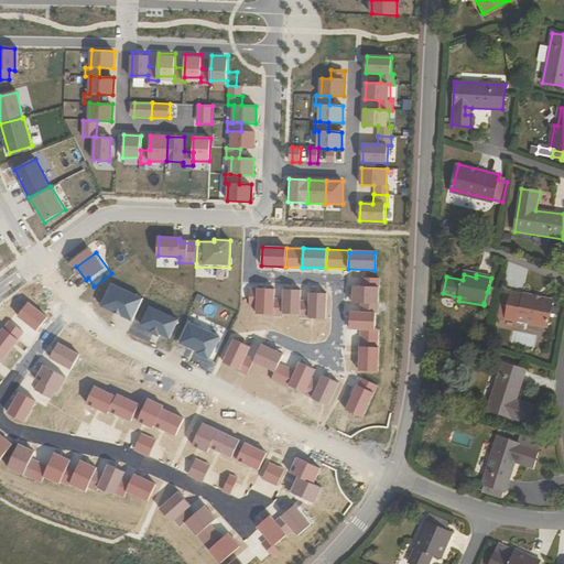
[(142,302),(110,288),(101,306),(133,321),(142,302)]
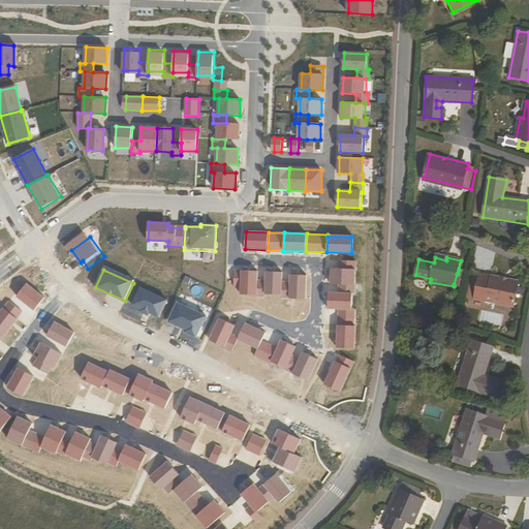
[(242,286),(242,271),(234,270),(234,286),(242,286)]
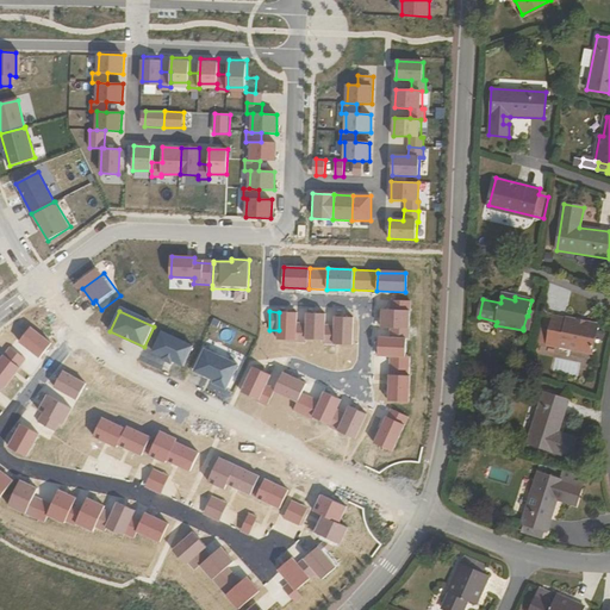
[(298,312),(279,312),(279,330),(278,340),(297,341),(297,322),(298,312)]
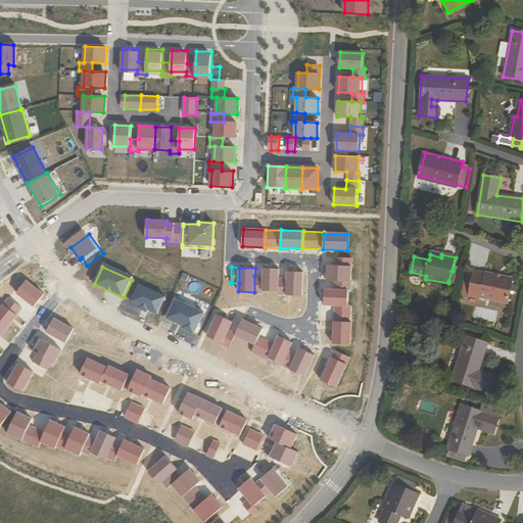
[(279,269),(264,268),(264,276),(263,292),(279,292),(279,279),(279,269)]
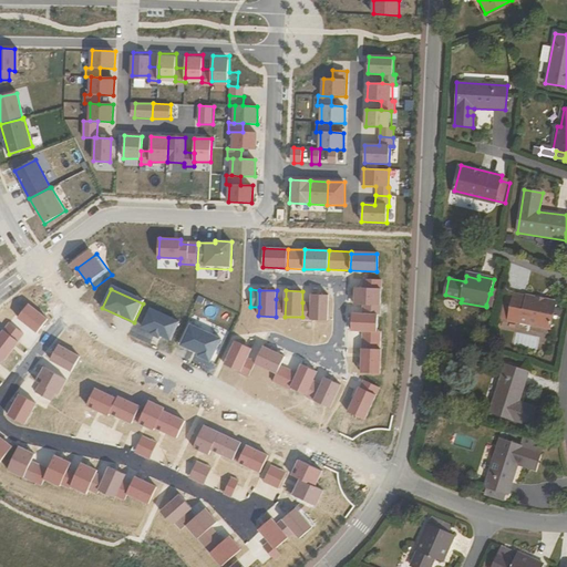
[(491,294),(490,294),(486,305),(496,307),(498,295),(491,294)]
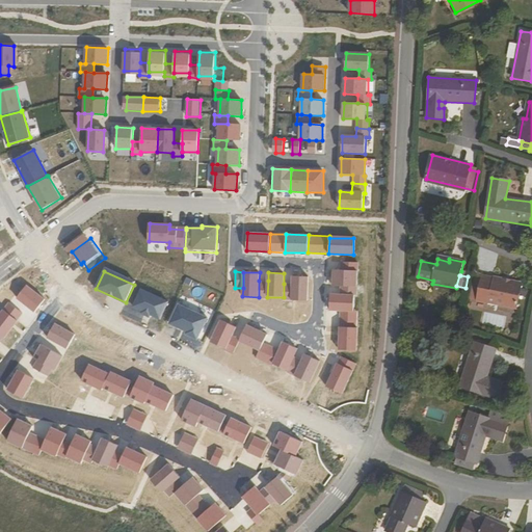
[(309,277),(293,276),(292,285),(292,300),(308,301),(309,277)]
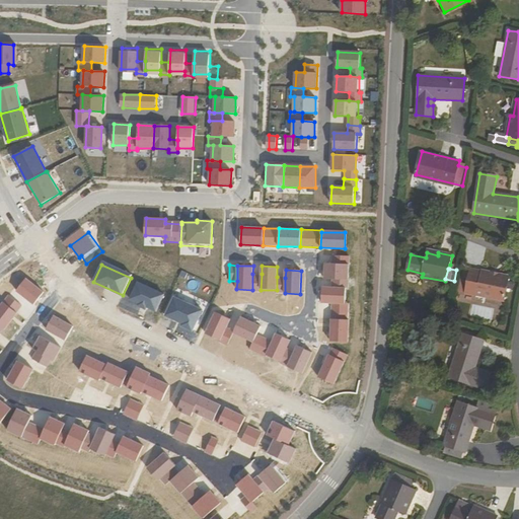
[(469,275),(466,291),(465,293),(504,301),(509,278),(470,271),(470,272),(469,275)]
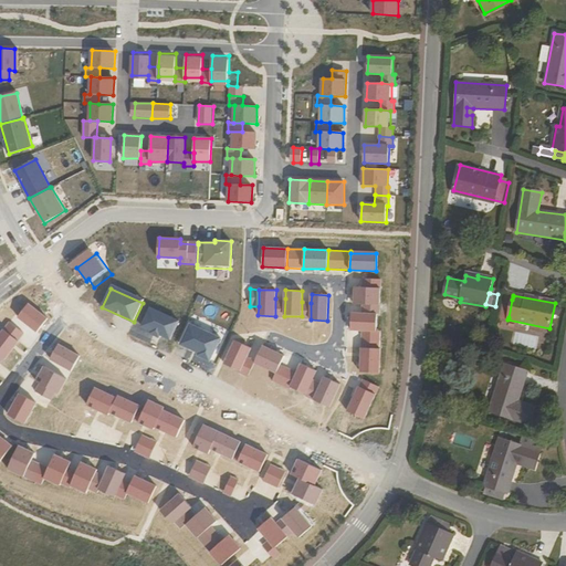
[(285,299),(275,299),(275,316),(284,316),(285,299)]
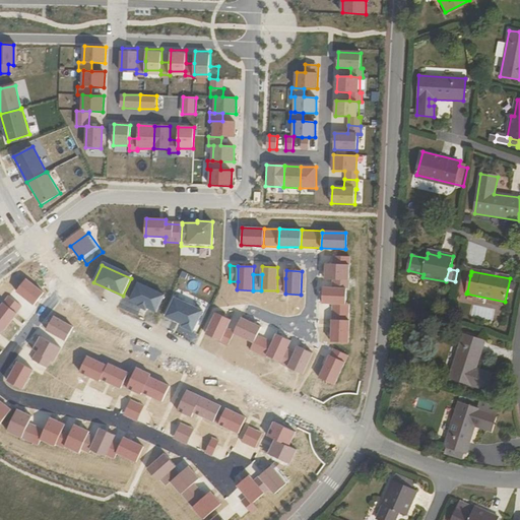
[(464,274),(461,290),(467,291),(470,275),(464,274)]
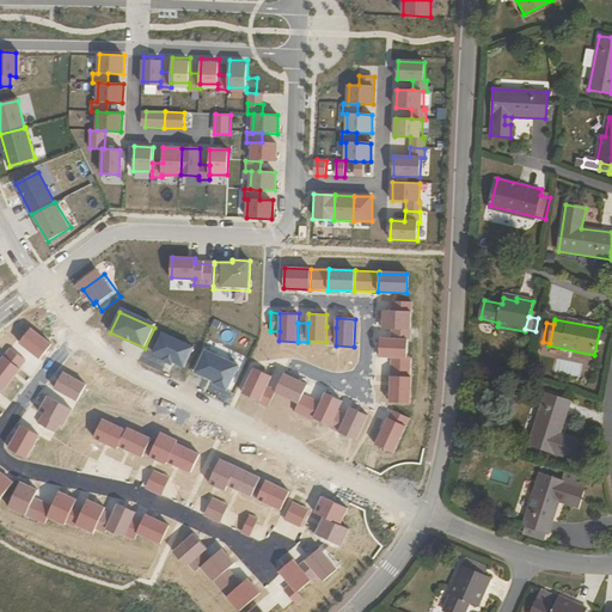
[(336,346),(336,328),(326,326),(326,342),(325,346),(336,346)]
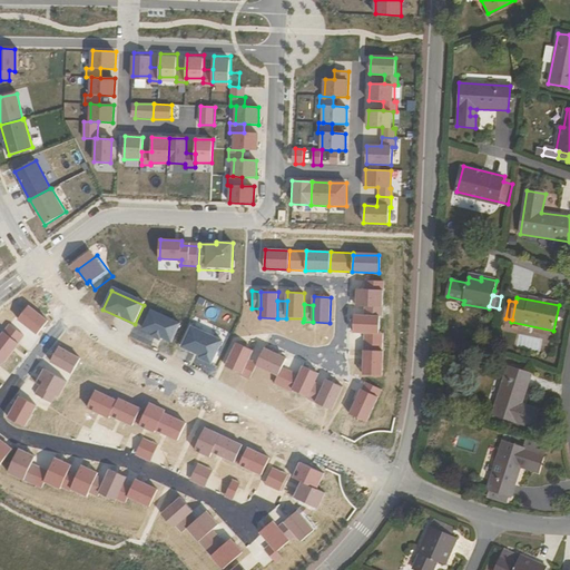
[(29,306),(19,320),(38,335),(48,321),(29,306)]
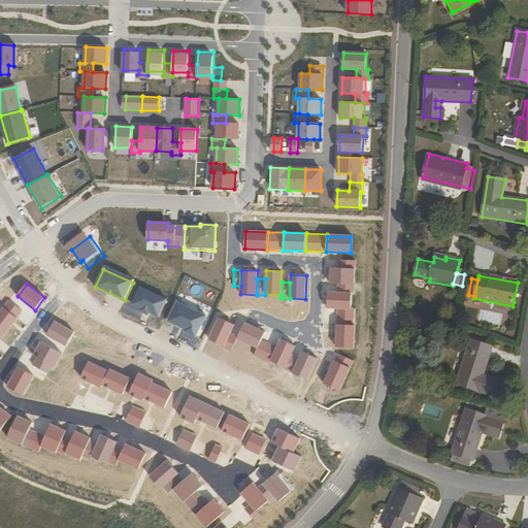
[(167,299),(140,287),(132,304),(145,310),(144,312),(152,316),(153,314),(159,317),(167,299)]
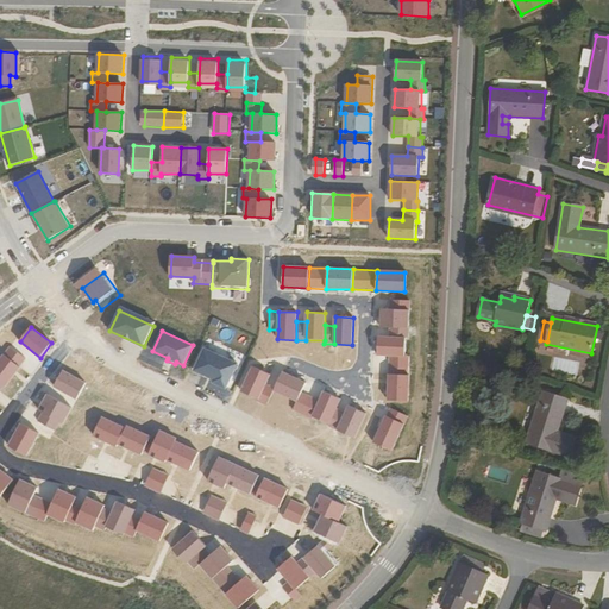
[(0,383),(5,388),(26,359),(11,347),(0,360),(0,383)]
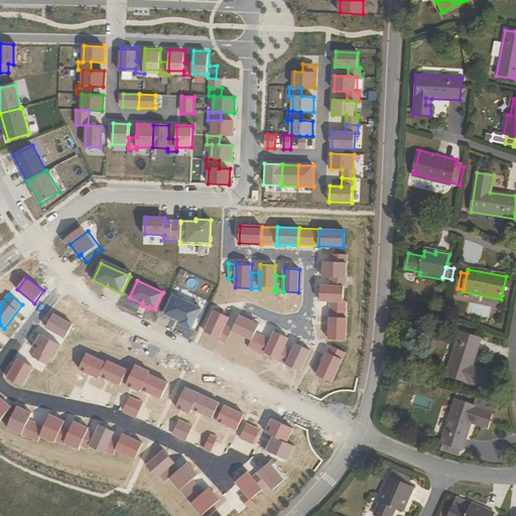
[(194,327),(203,306),(176,294),(168,312),(184,320),(183,323),(194,327)]
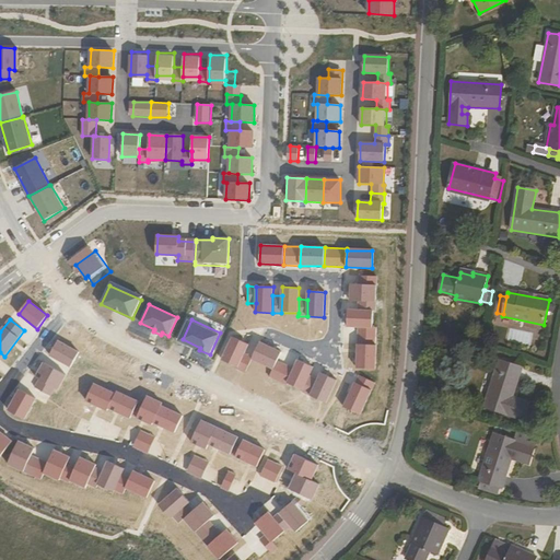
[(58,340),(50,356),(71,368),(80,352),(58,340)]
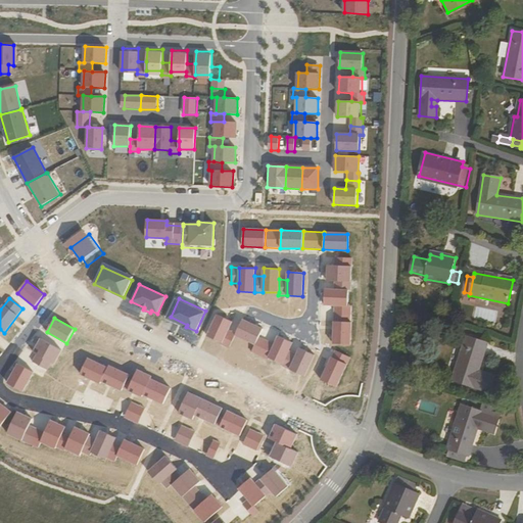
[(479,371),(487,343),(466,336),(452,380),(489,392),(495,376),(479,371)]
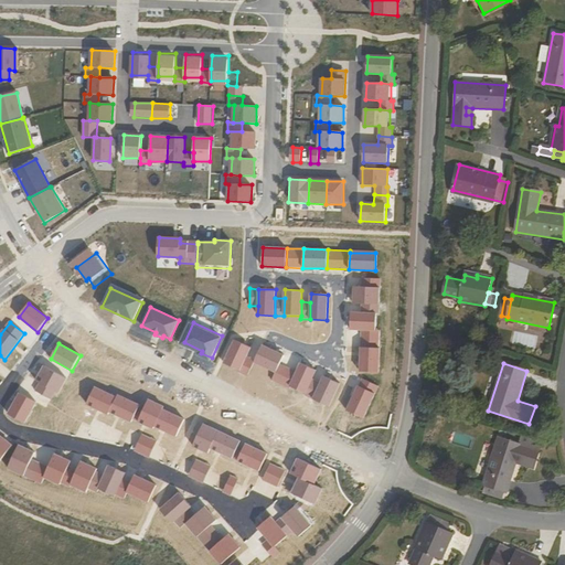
[(40,383),(35,391),(49,397),(53,390),(57,393),(66,377),(44,365),(36,381),(40,383)]
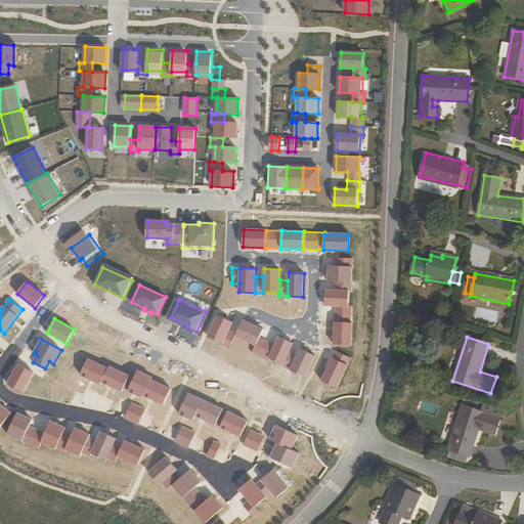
[(107,370),(87,360),(81,375),(101,384),(101,383),(107,370)]
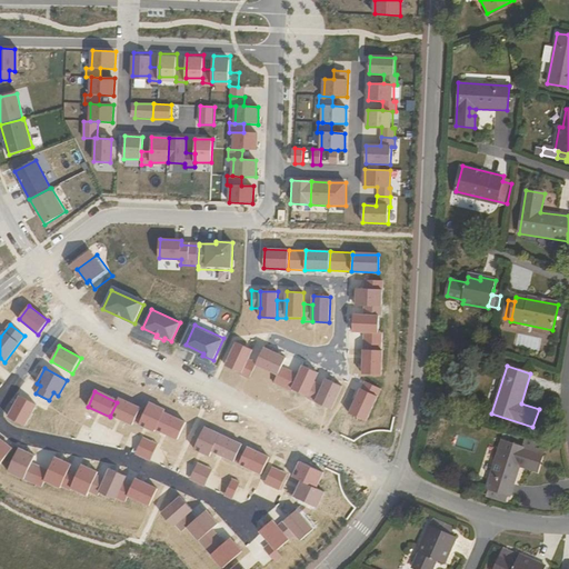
[(20,396),(9,417),(26,427),(38,405),(20,396)]
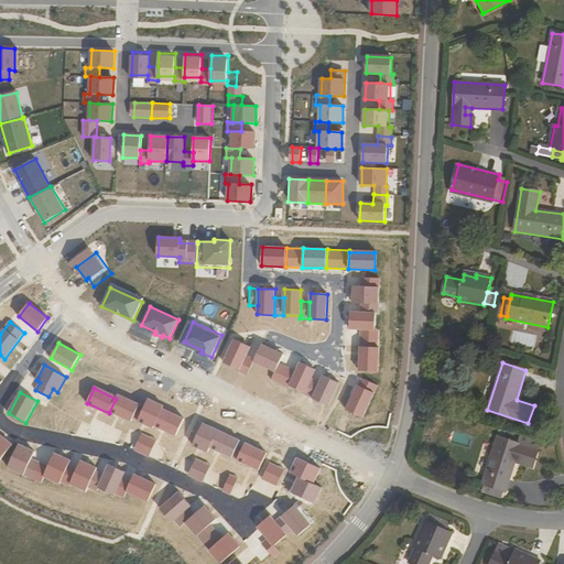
[(116,399),(109,412),(132,422),(139,407),(117,397),(116,399)]
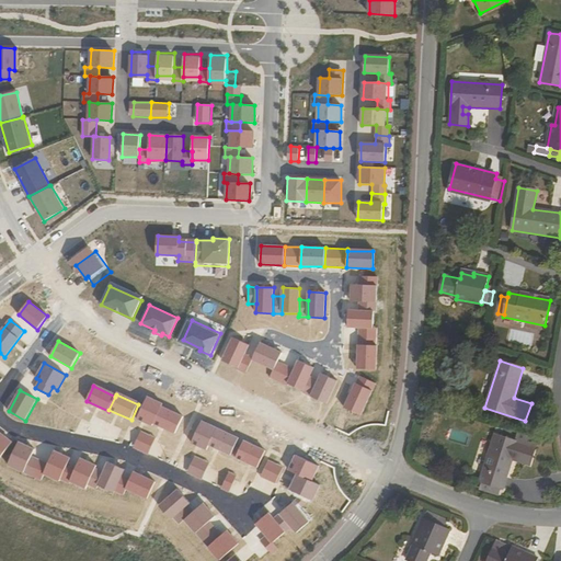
[(148,397),(137,419),(152,426),(153,425),(160,410),(163,404),(148,397)]
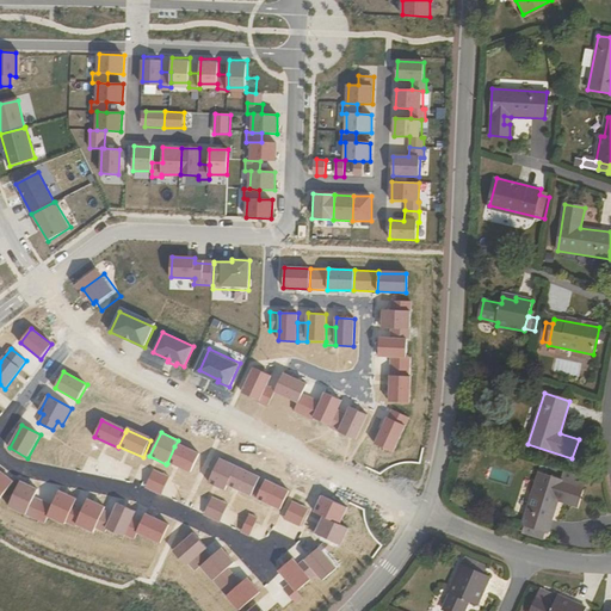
[(198,457),(174,446),(167,463),(191,474),(198,457)]
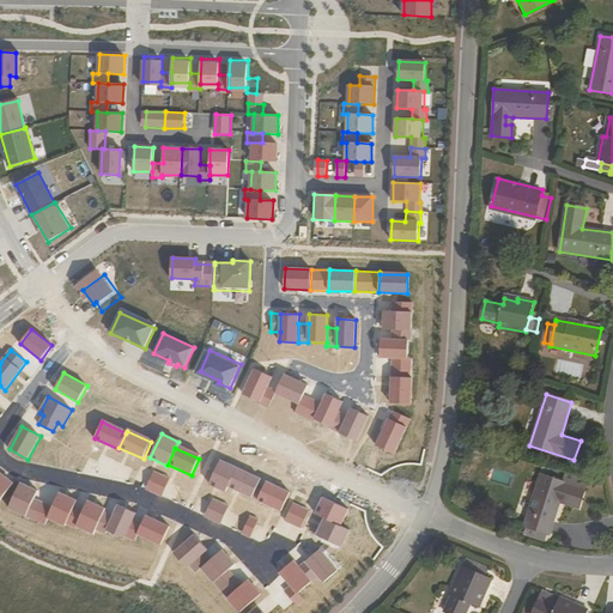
[(105,456),(97,473),(114,480),(121,463),(105,456)]
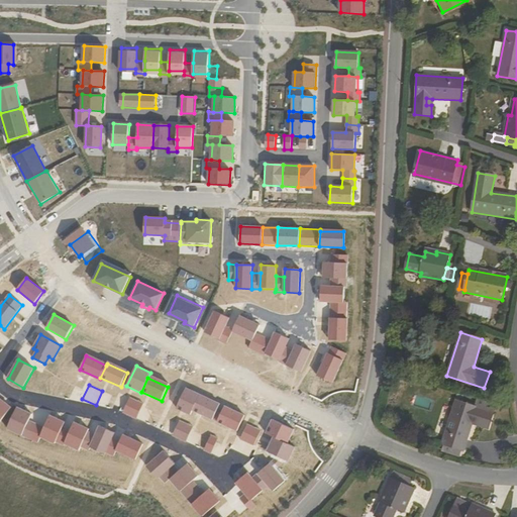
[(186,388),(177,408),(191,415),(193,411),(199,397),(200,395),(186,388)]
